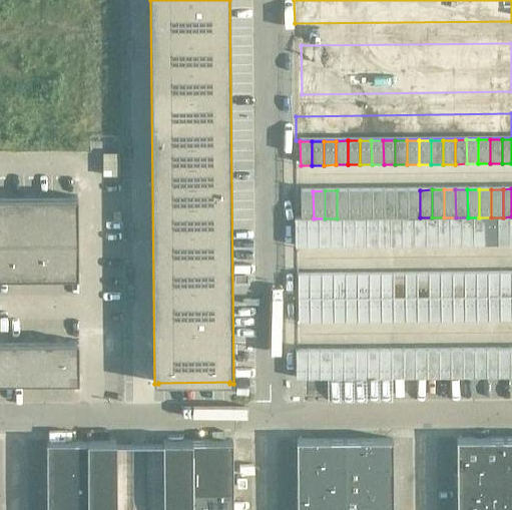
[(349,190),(337,190),(337,218),(349,218),(349,190)]
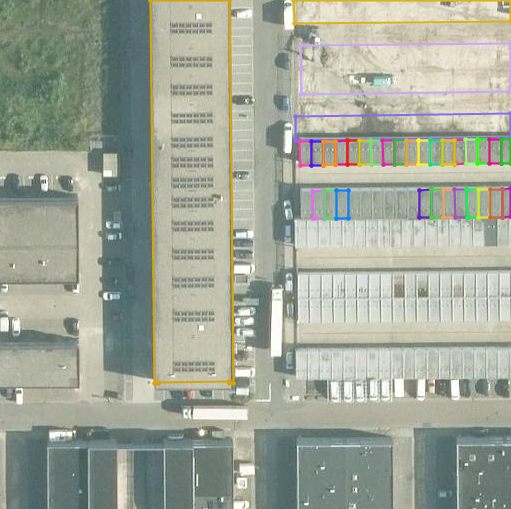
[(360,190),(348,190),(348,218),(360,218),(360,190)]
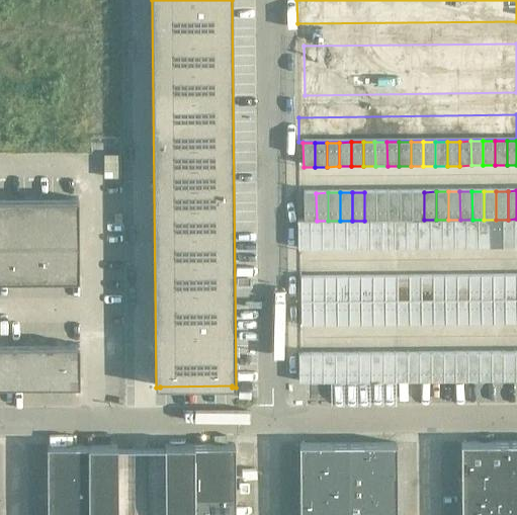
[(376,192),(364,192),(364,221),(376,221),(376,192)]
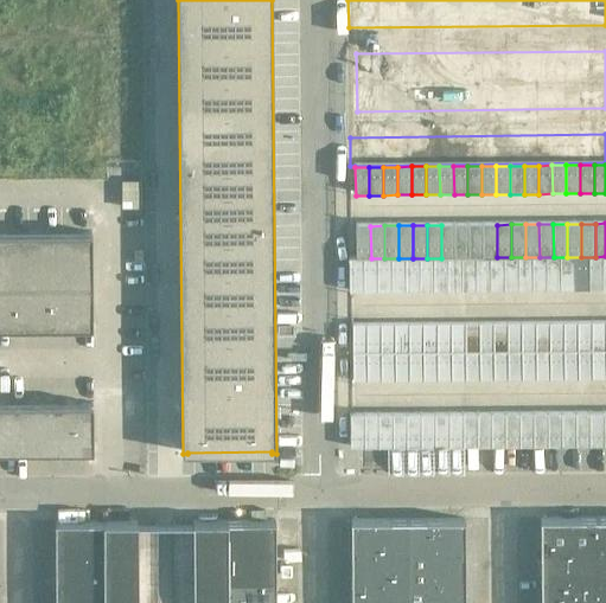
[(454,225),(441,225),(441,258),(455,258),(454,225)]
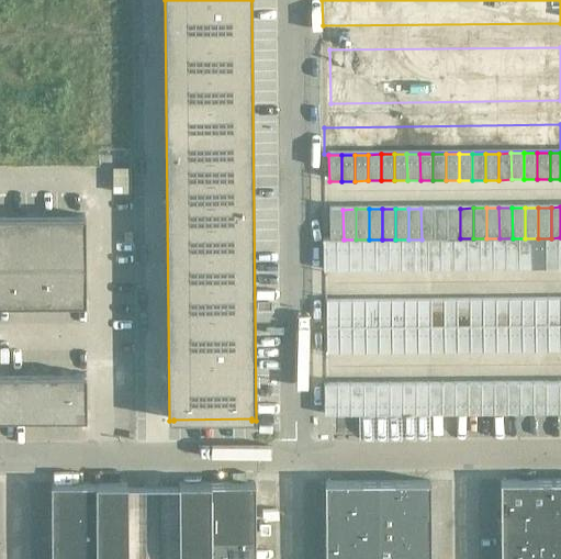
[(434,209),(421,209),(422,239),(434,239),(434,209)]
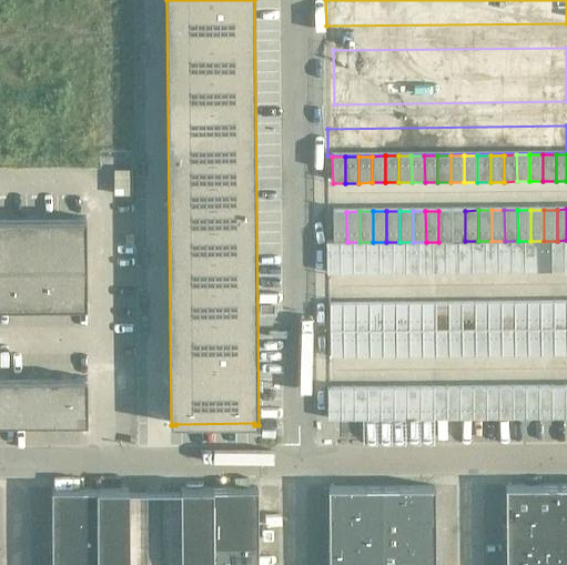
[(452,211),(438,211),(438,242),(452,242),(452,211)]
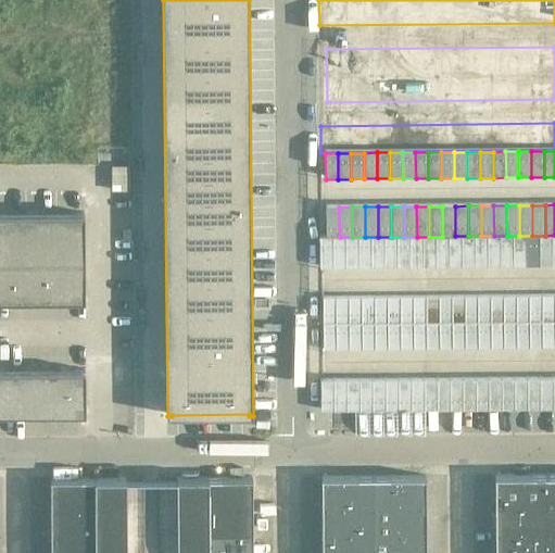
[(455,206),(442,206),(442,237),(455,236),(455,206)]
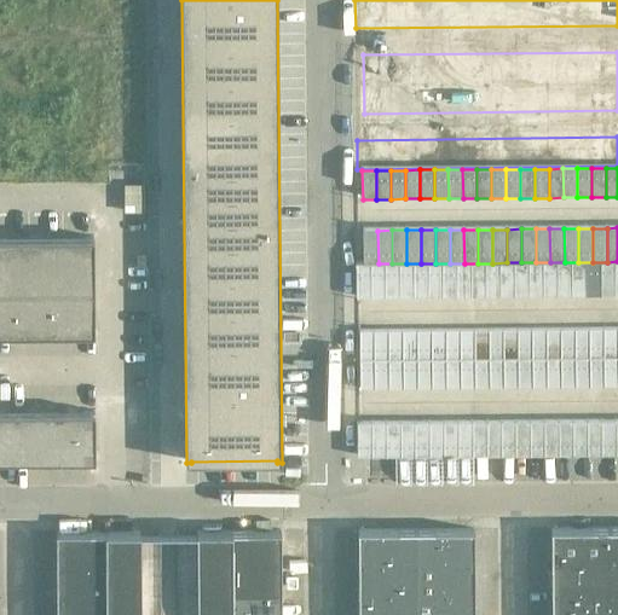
[(377,231),(363,231),(364,265),(379,264),(377,231)]
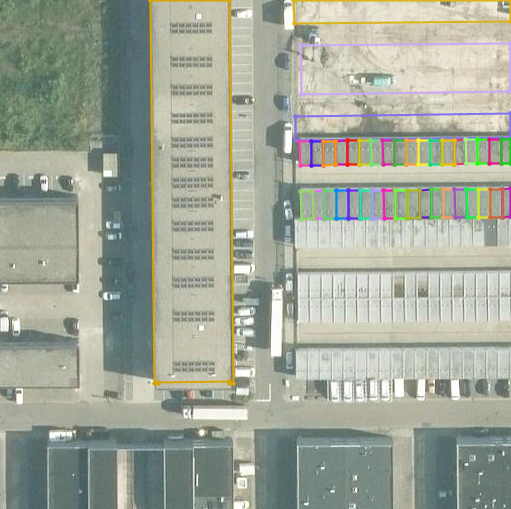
[(0,198),(0,382),(79,382),(78,342),(0,342),(0,278),(78,278),(78,198),(0,198)]
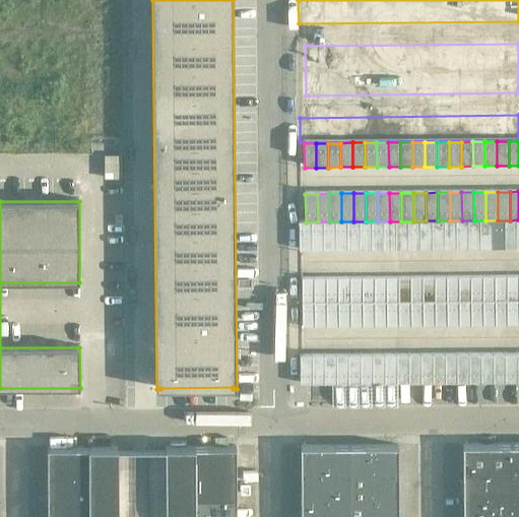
[(444,221),(432,222),(432,251),(444,250),(444,221)]
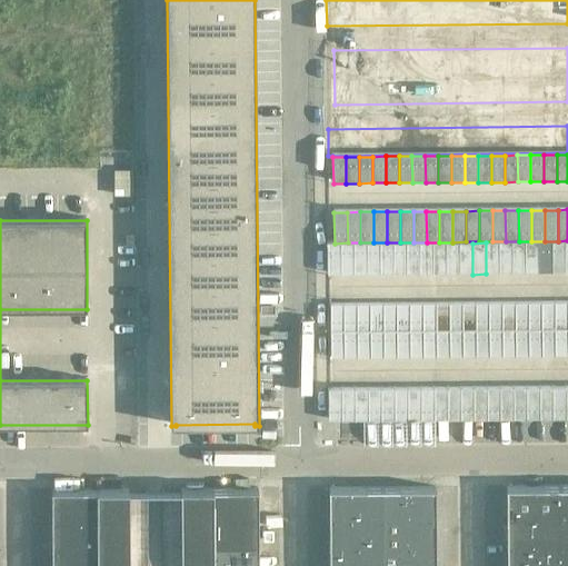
[(499,242),(486,242),(486,274),(499,274),(499,242)]
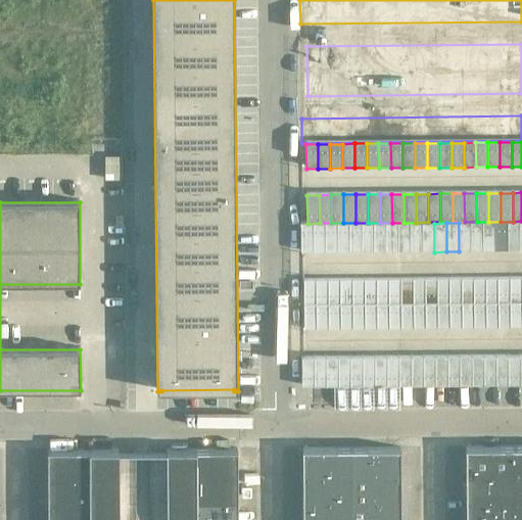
[(471,223),(459,223),(459,251),(471,251),(471,223)]
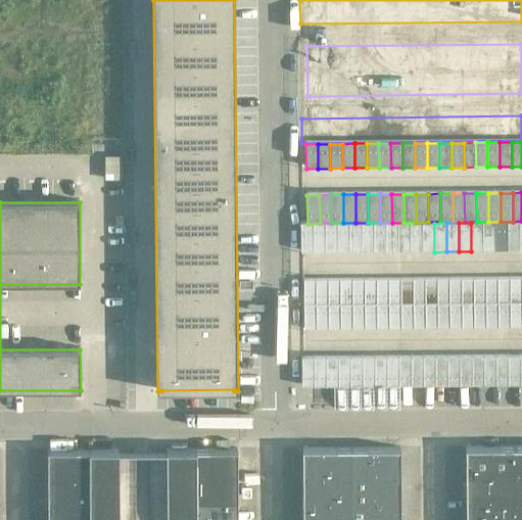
[(483,223),(471,223),(471,251),(483,251),(483,223)]
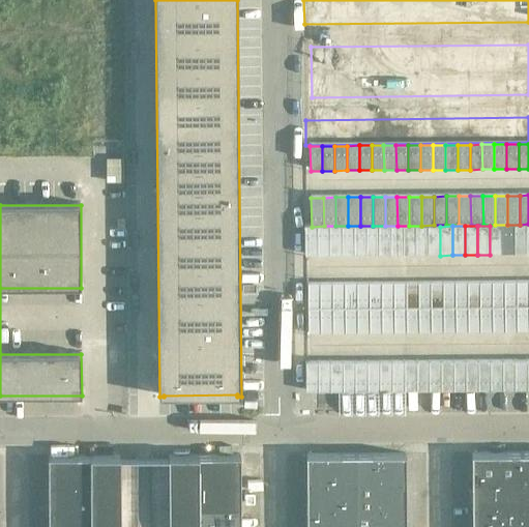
[(502,226),(490,226),(490,255),(502,255),(502,226)]
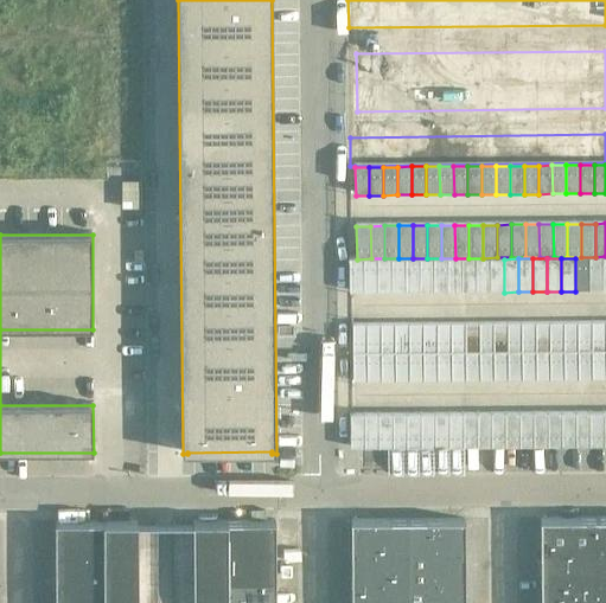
[(589,258),(575,258),(575,292),(589,292),(589,258)]
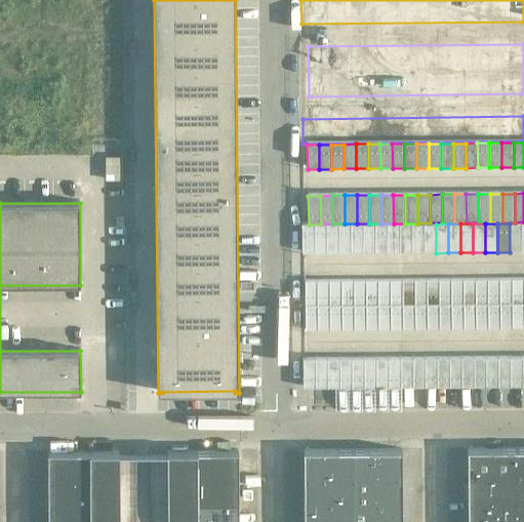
[(521,224),(510,224),(510,252),(522,252),(521,224)]
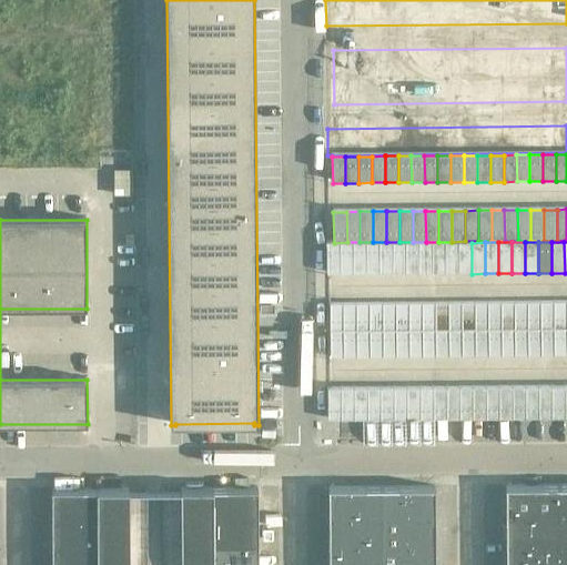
[(327,243),(327,274),(328,274),(341,274),(341,243),(327,243)]
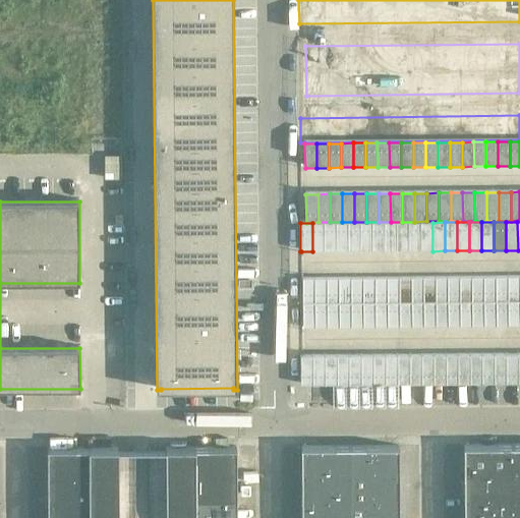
[(324,223),(312,223),(312,251),(325,251),(324,223)]
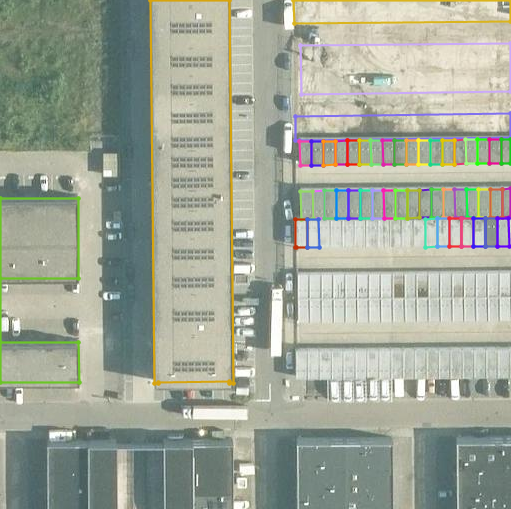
[(330,219),(318,219),(319,247),(331,247),(330,219)]
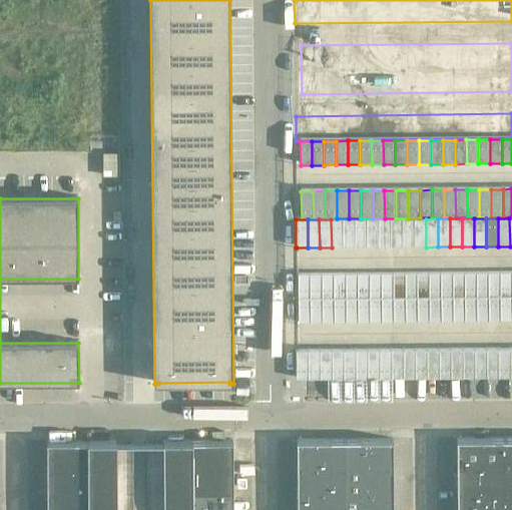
[(343,219),(331,219),(332,247),(343,247),(343,219)]
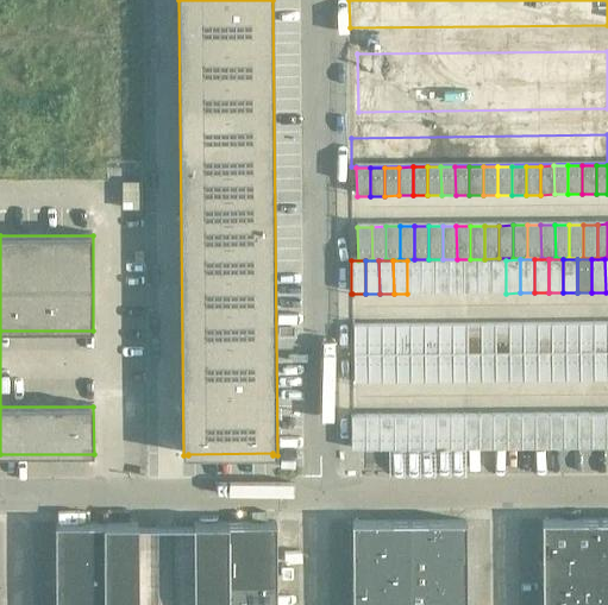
[(421,260),(407,260),(407,294),(421,294),(421,260)]
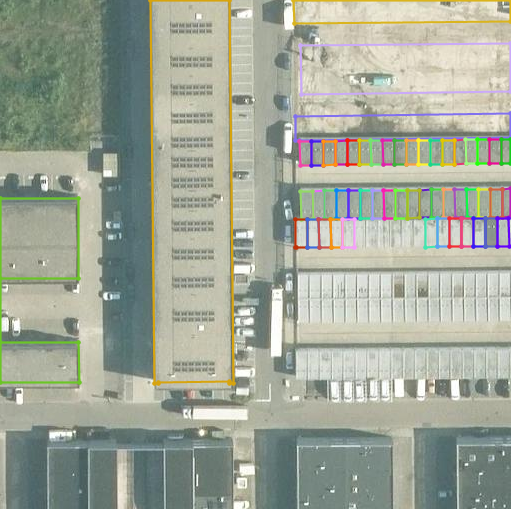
[(366,219),(354,219),(354,247),(366,247),(366,219)]
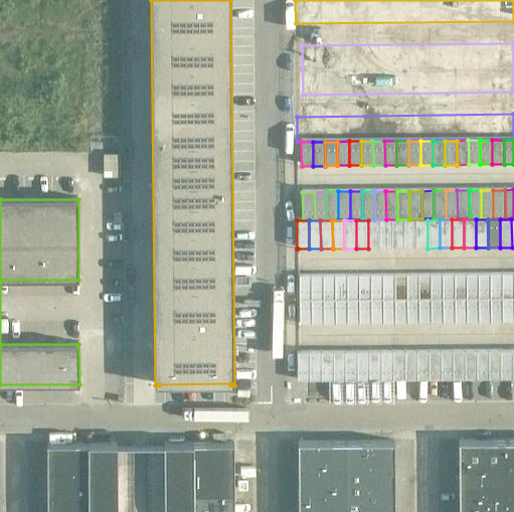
[(380,220),(368,220),(368,248),(380,248),(380,220)]
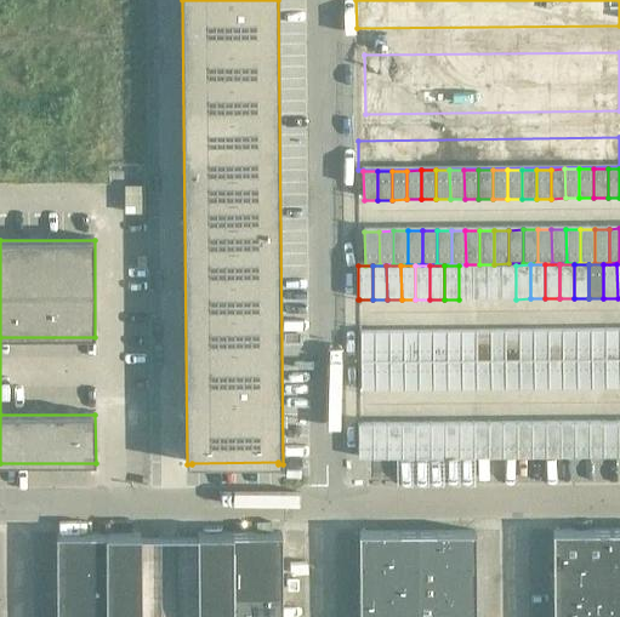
[(473,266),(459,266),(459,300),(473,300),(473,266)]
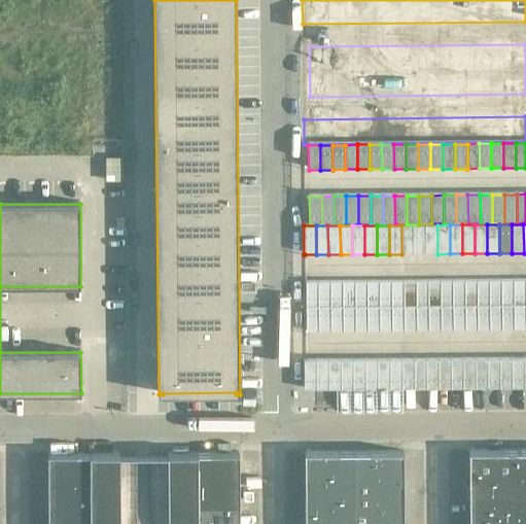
[(414,225),(401,225),(401,254),(414,254),(414,225)]
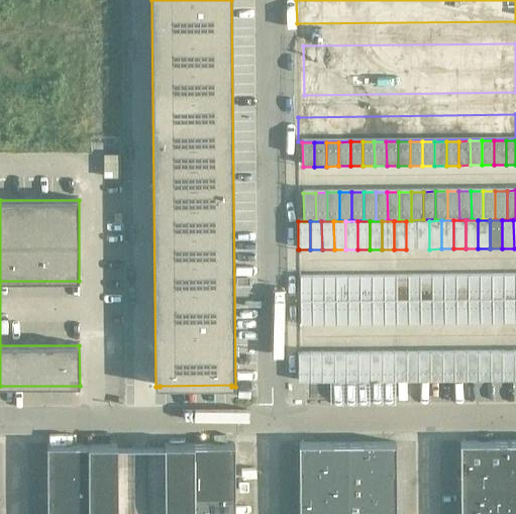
[(417,221),(406,221),(406,249),(417,249),(418,249),(417,221)]
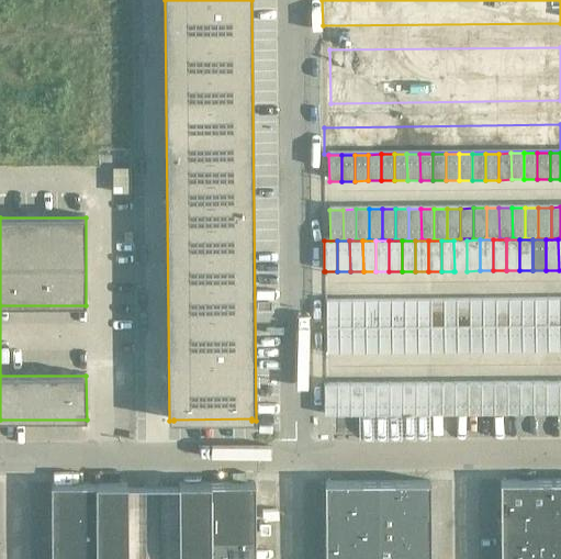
[(467,241),(453,241),(455,271),(467,271),(467,241)]
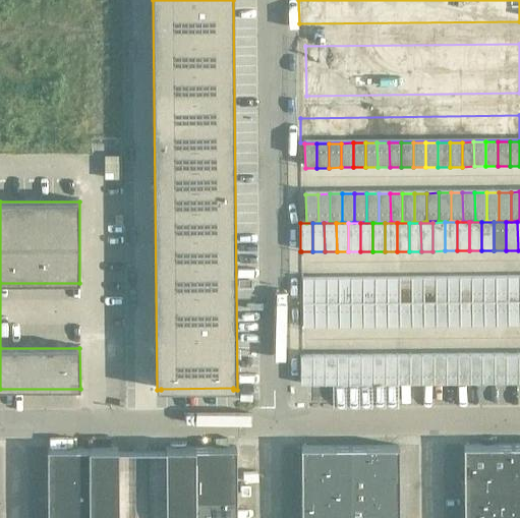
[(484,278),(472,279),(472,303),(484,303),(484,278)]
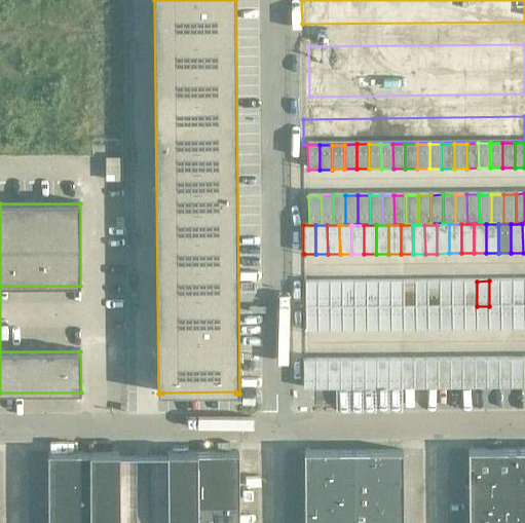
[(500,281),(489,281),(489,306),(501,306),(500,281)]
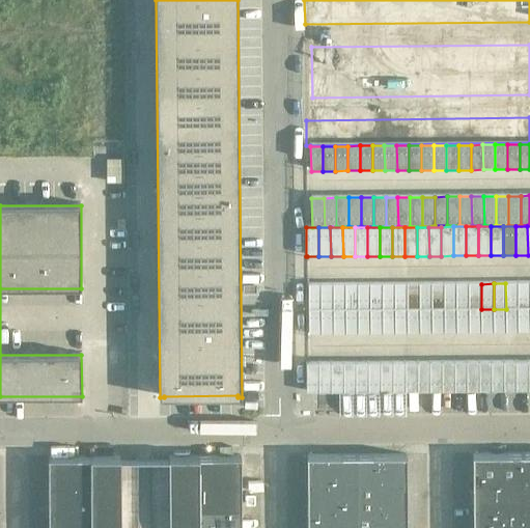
[(518,283),(505,283),(506,309),(519,309),(518,283)]
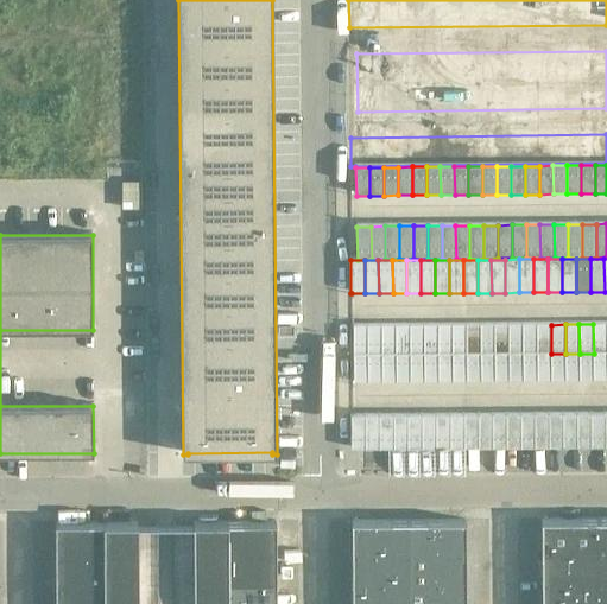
[(606,324),(593,324),(594,354),(606,353),(606,324)]
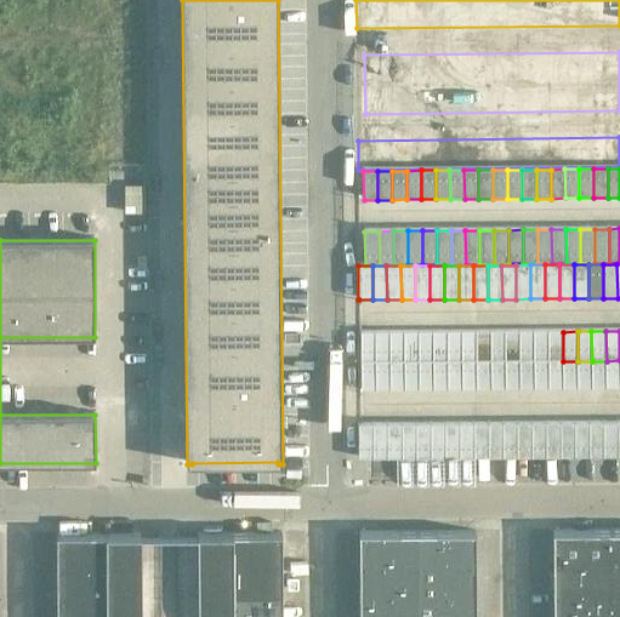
[(448,332),(433,333),(433,363),(448,363),(448,332)]
